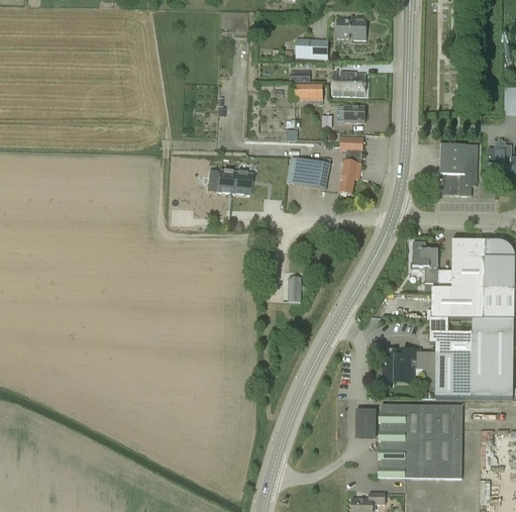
[(352,31),(352,36),(365,37),(366,17),(364,17),(364,14),(355,14),(355,16),(336,15),(335,35),(348,35),(348,31),(352,31)]
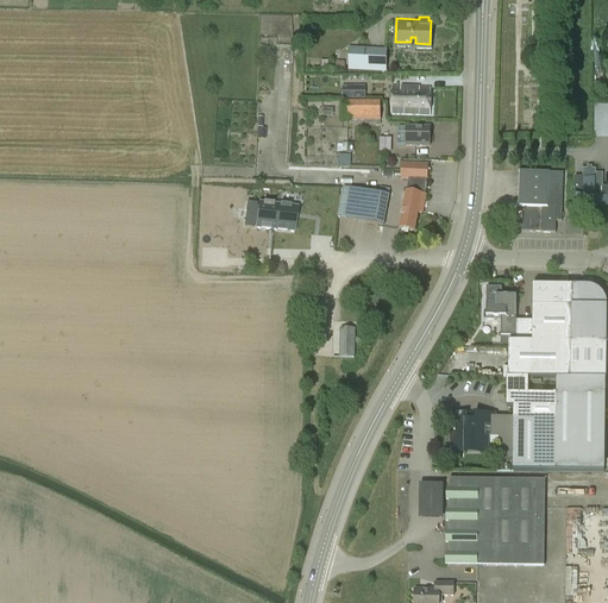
[(349,42),(348,66),(386,67),(387,44),(349,42)]
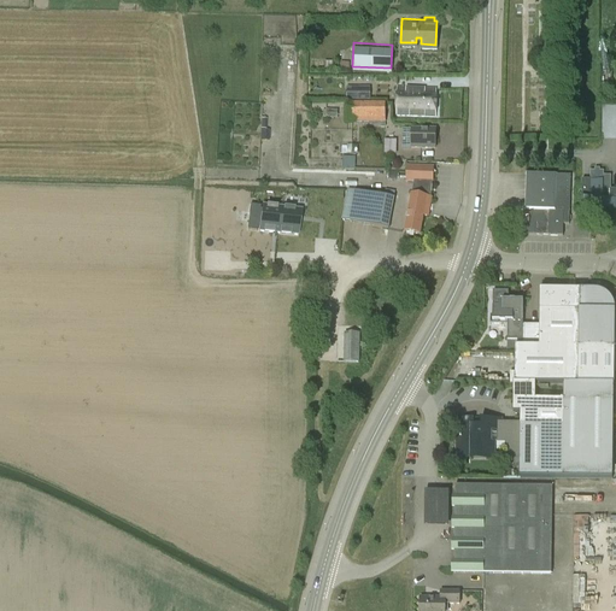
[(423,111),(434,111),(435,83),(423,83),(397,82),(396,110),(409,111),(423,112),(423,111)]
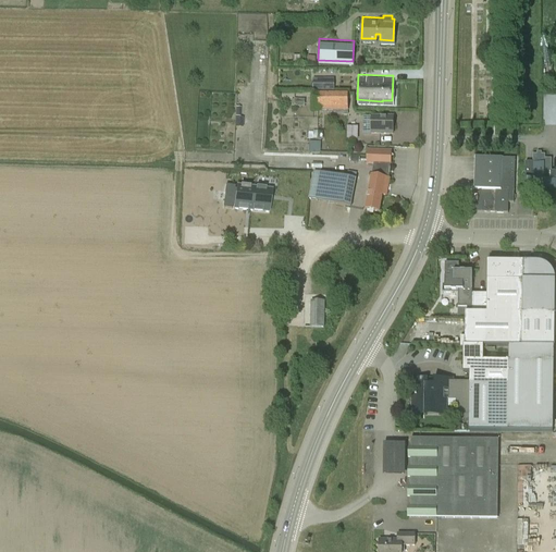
[(312,75),(312,87),(323,87),(323,75),(312,75)]
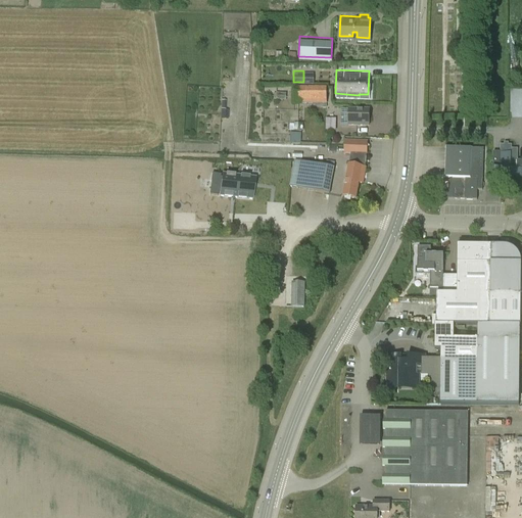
[(293,82),(293,98),(326,98),(326,82),(303,82),(293,82)]
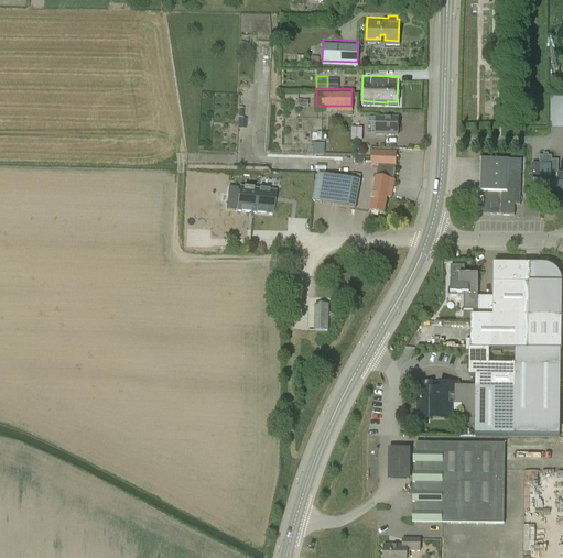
[(375,118),(366,117),(366,129),(375,129),(375,130),(397,131),(397,112),(375,112),(375,118)]
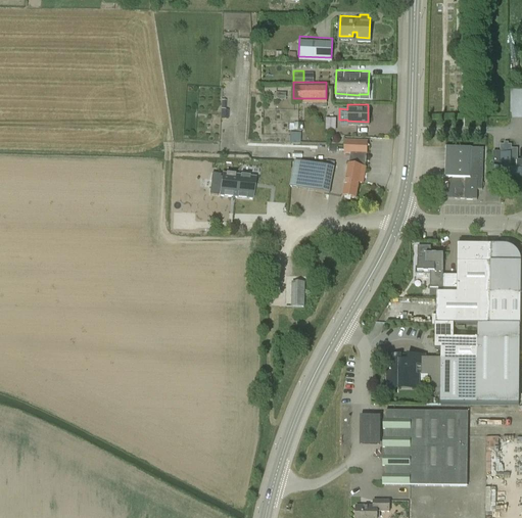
[(325,113),(325,126),(335,126),(335,113),(325,113)]
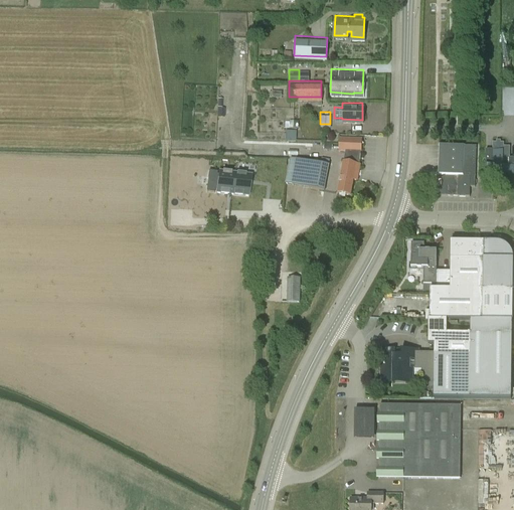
[(345,146),(337,189),(349,191),(352,176),(356,176),(359,161),(359,147),(360,147),(361,135),(339,134),(338,146),(345,146)]
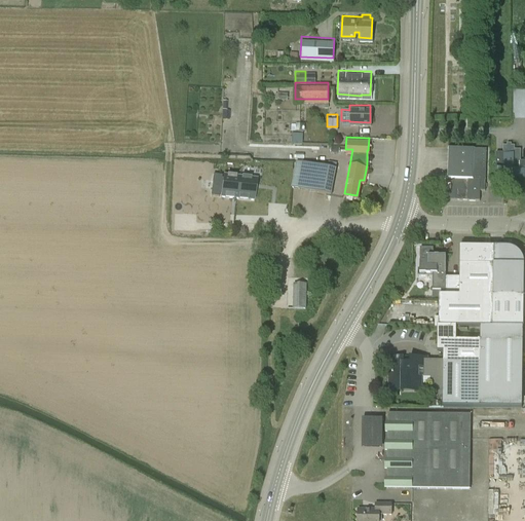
[(495,148),(495,174),(524,174),(524,156),(520,157),(520,145),(514,145),(514,141),(501,141),(501,149),(495,148)]
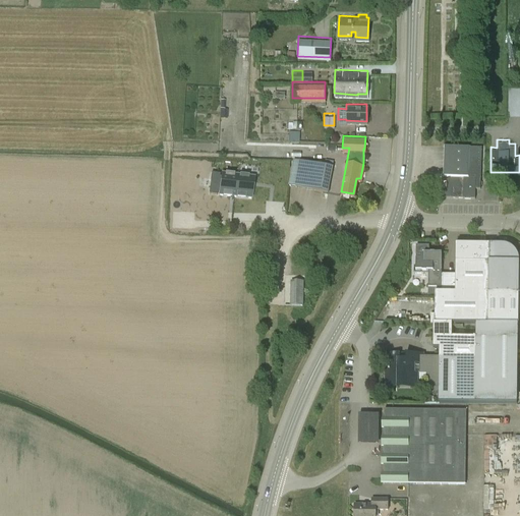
[(480,144),(444,142),(443,173),(446,173),(446,181),(442,181),(441,193),(474,194),(474,185),(479,185),(480,144)]
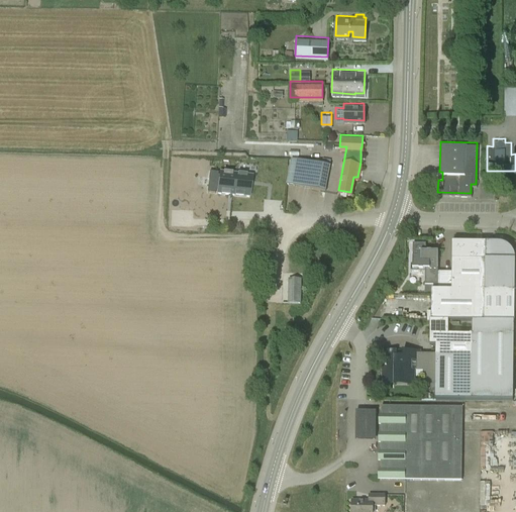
[(291,157),(287,180),(323,187),(328,162),(330,156),(322,155),(321,161),(297,156),(297,158),(291,157)]
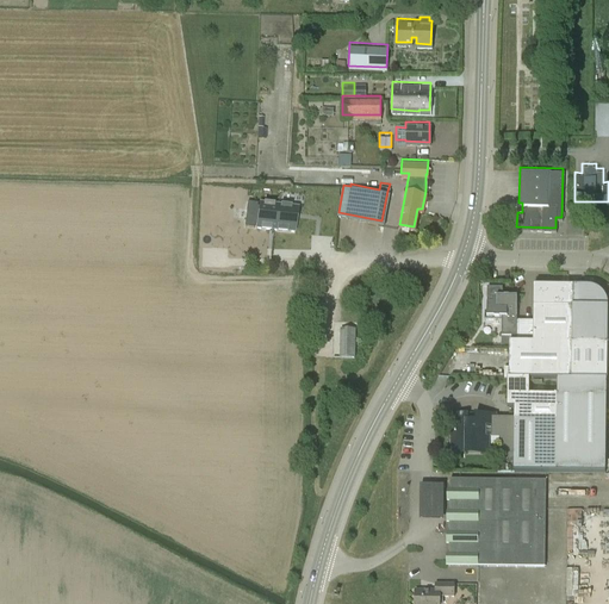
[(249,201),(248,218),(256,218),(255,223),(293,228),(296,203),(259,198),(258,201),(249,201)]
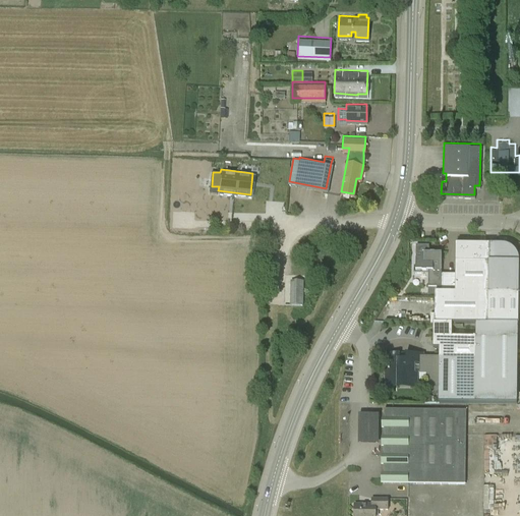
[(455,240),(455,258),(488,259),(488,241),(455,240)]
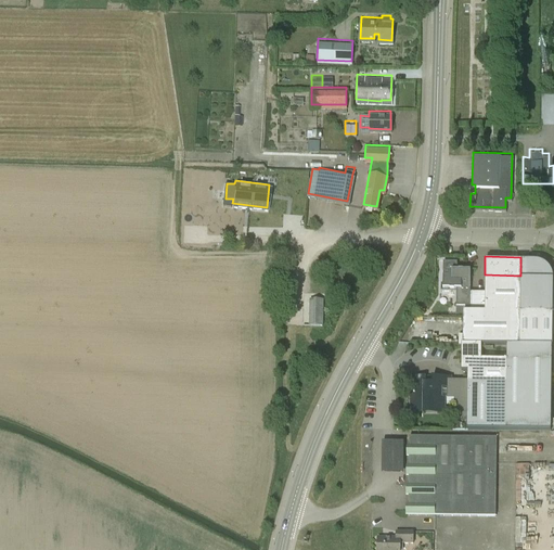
[(440,279),(440,286),(451,286),(451,285),(453,285),(453,284),(455,284),(455,286),(455,302),(468,302),(468,307),(484,307),(485,288),(469,288),(469,266),(462,266),(458,266),(456,266),(456,257),(442,257),(442,279),(440,279)]
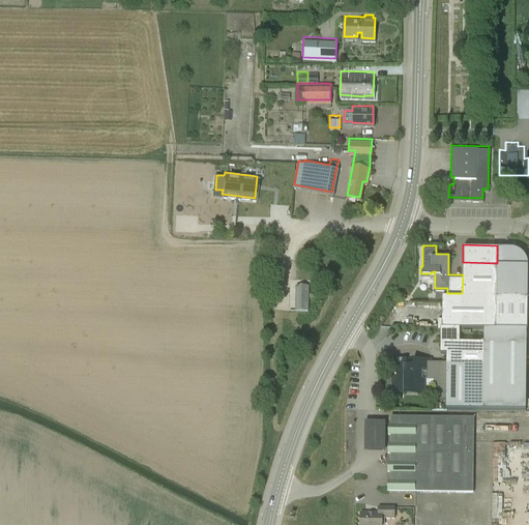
[(441,293),(441,325),(460,325),(483,325),(527,326),(528,264),(528,262),(527,261),(527,260),(527,259),(527,258),(527,257),(526,257),(526,256),(526,255),(525,254),(524,253),(524,252),(523,251),(522,251),(522,250),(521,250),(520,249),(519,248),(518,248),(518,246),(516,246),(515,246),(513,245),(512,245),(510,245),(497,245),(497,263),(463,262),(463,274),(462,293),(447,293),(441,293)]
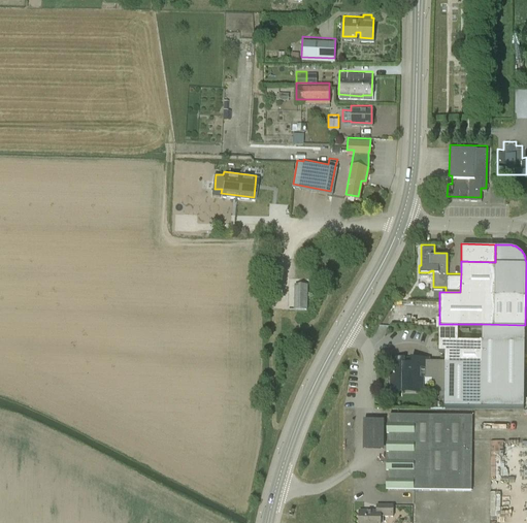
[(294,305),(305,305),(306,305),(306,281),(294,281),(294,305)]
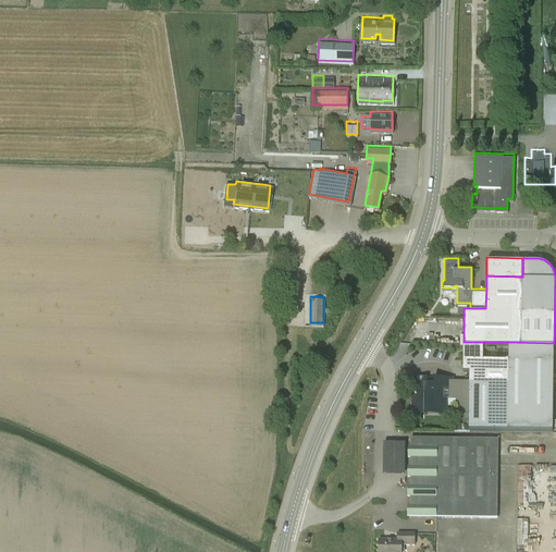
[(462,342),(462,369),(469,369),(469,378),(468,417),(468,427),(508,427),(508,357),(482,356),(483,342),(464,342),(462,342)]
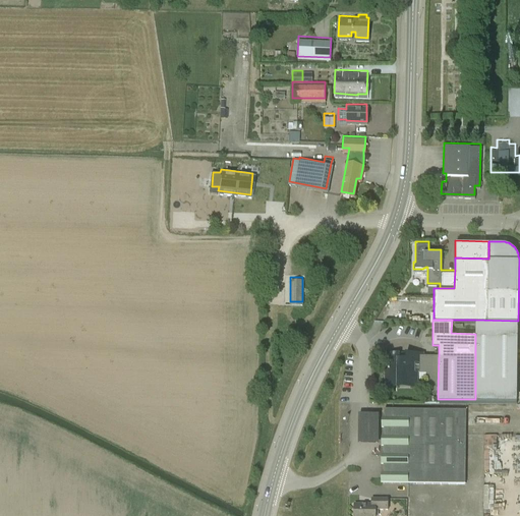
[(385,365),(385,378),(397,378),(397,371),(413,373),(413,377),(417,377),(425,377),(425,385),(430,385),(430,390),(438,390),(439,353),(422,352),(422,349),(405,349),(405,353),(398,352),(398,349),(389,349),(388,363),(388,365),(385,365)]
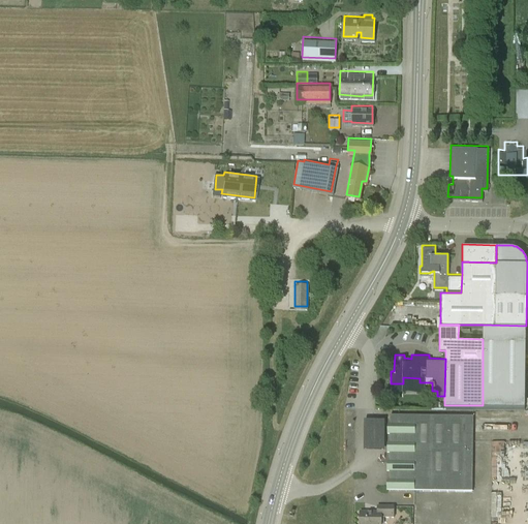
[(390,412),(389,433),(389,487),(471,488),(472,413),(390,412)]
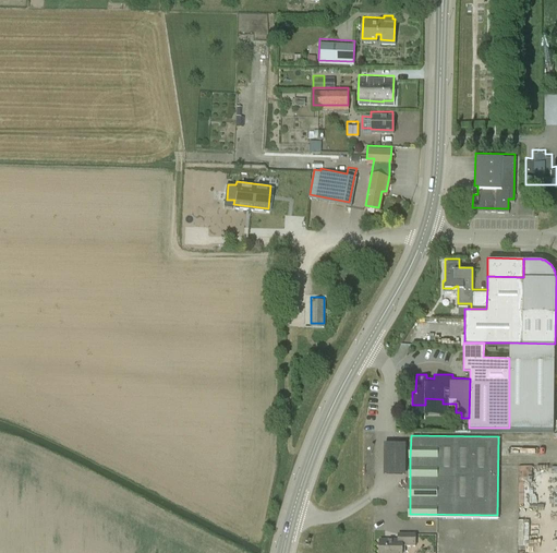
[(378,537),(377,552),(401,552),(402,541),(414,542),(415,530),(397,530),(397,537),(378,537)]
